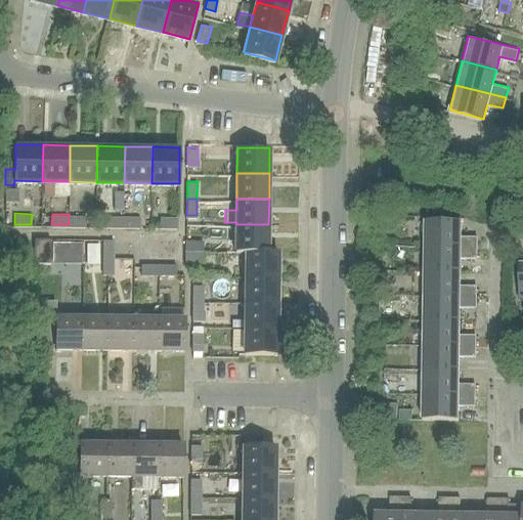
[(69,214),(69,224),(86,225),(86,215),(69,214)]
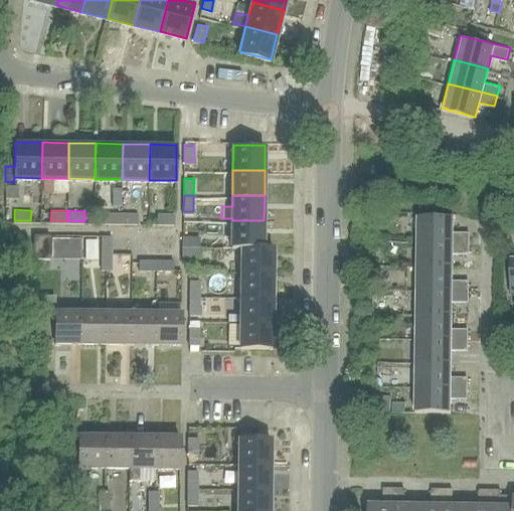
[(121,222),(121,212),(105,211),(104,221),(121,222)]
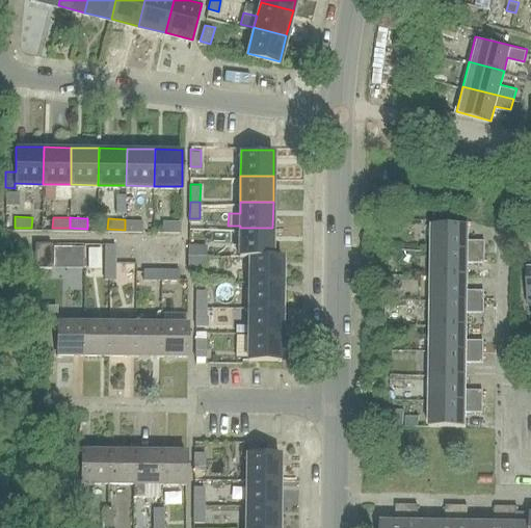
[(125,219),(125,230),(142,230),(142,219),(125,219)]
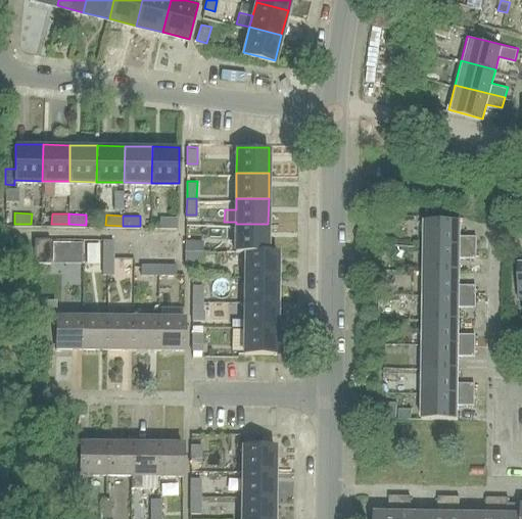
[(178,216),(160,216),(160,227),(178,227),(178,216)]
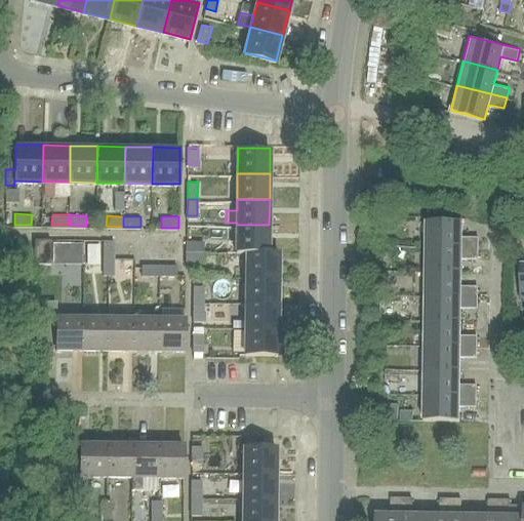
[(428,219),(427,245),(479,246),(479,235),(462,235),(462,219),(428,219)]
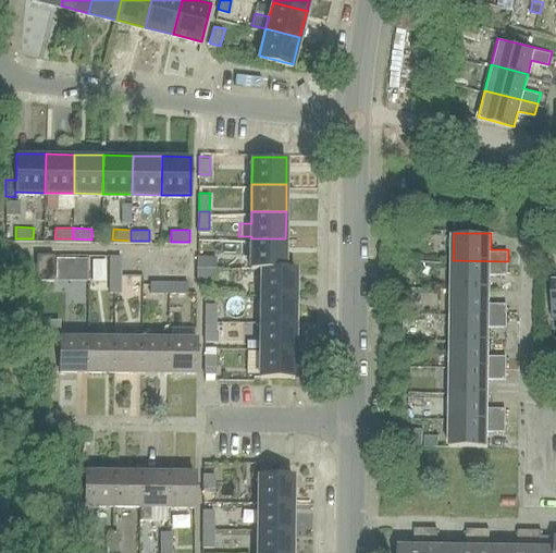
[(251,238),(250,267),(261,267),(261,266),(285,266),(285,265),(285,238),(251,238)]
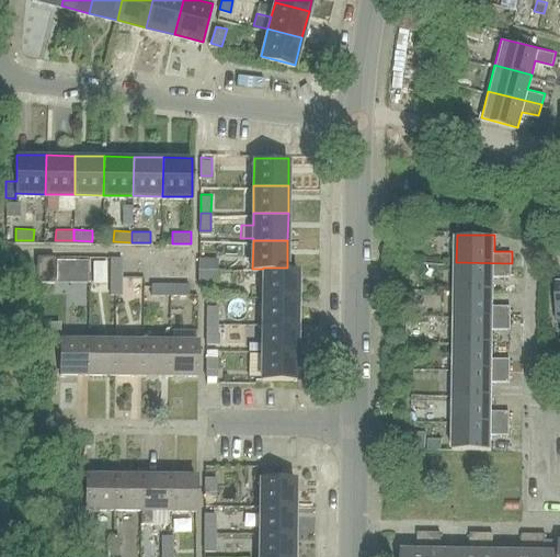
[(55,281),(55,254),(37,254),(37,281),(55,281)]
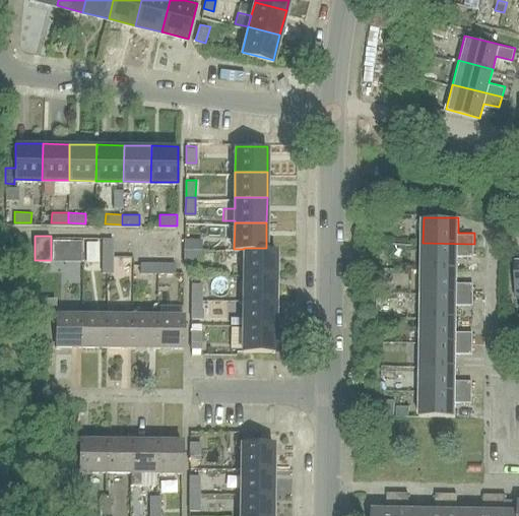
[(103,253),(113,254),(114,237),(104,236),(103,253)]
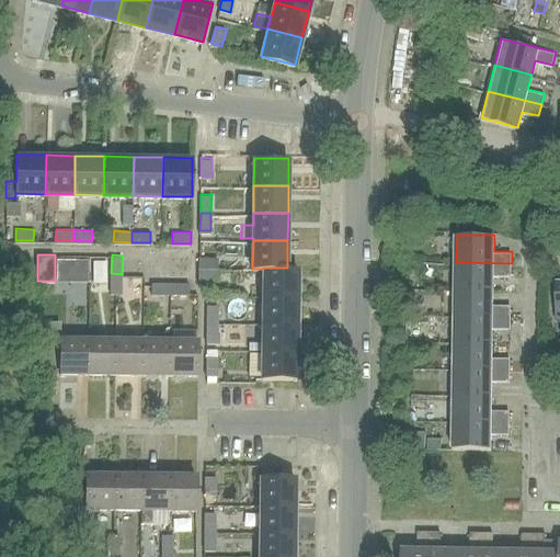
[(218,257),(200,257),(198,279),(217,279),(218,257)]
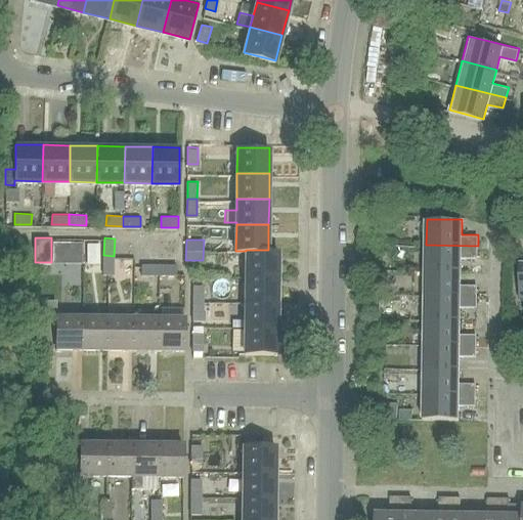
[(53,241),(53,262),(69,262),(69,241),(53,241)]
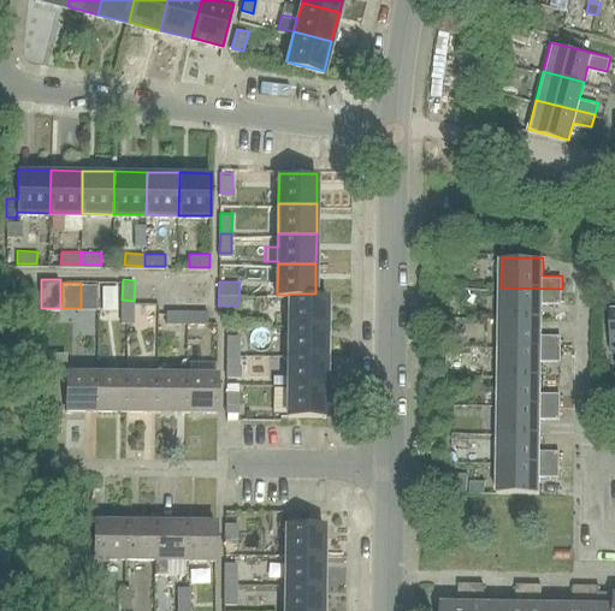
[(102,285),(104,309),(118,309),(118,285),(102,285)]
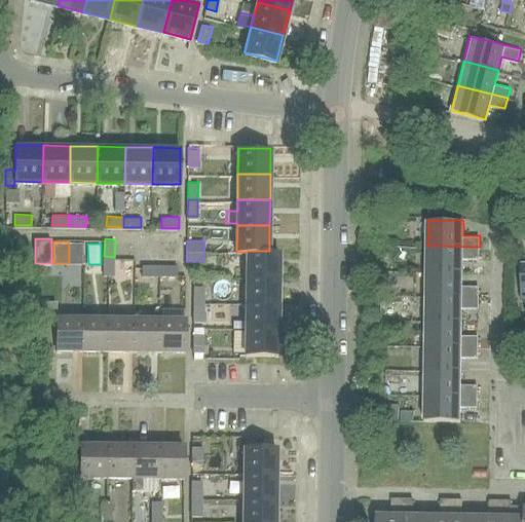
[(427,246),(427,270),(463,270),(463,257),(480,257),(480,247),(427,246)]
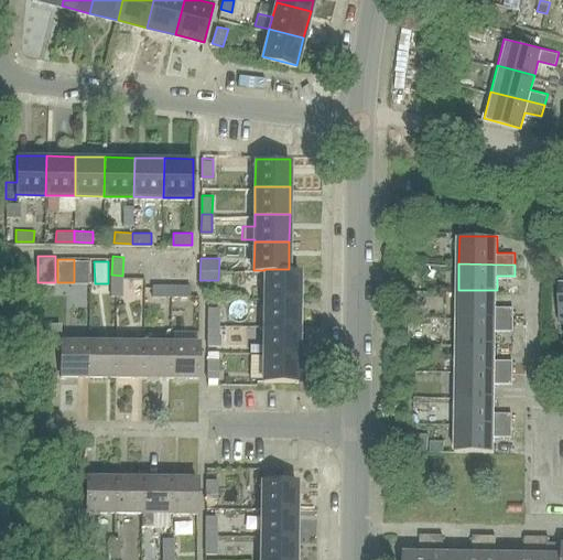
[(264,295),(300,295),(301,268),(289,268),(289,269),(264,269),(264,270),(264,295)]
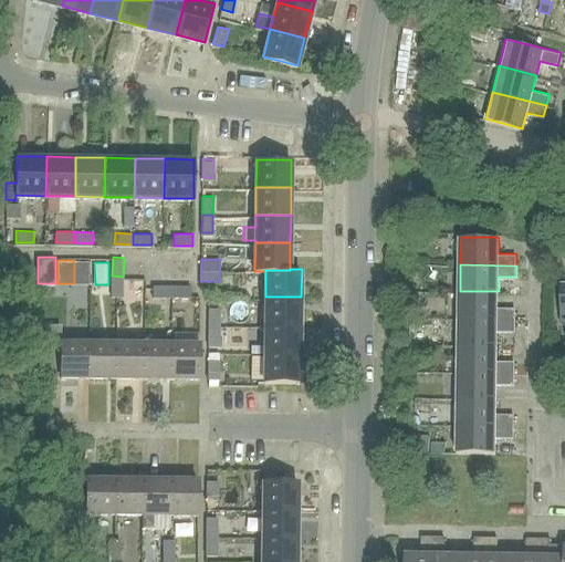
[(123,295),(123,277),(112,276),(112,294),(123,295)]
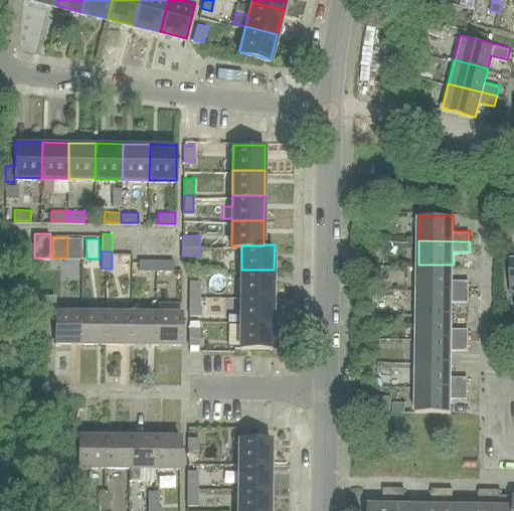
[(157,269),(157,259),(140,259),(140,269),(157,269)]
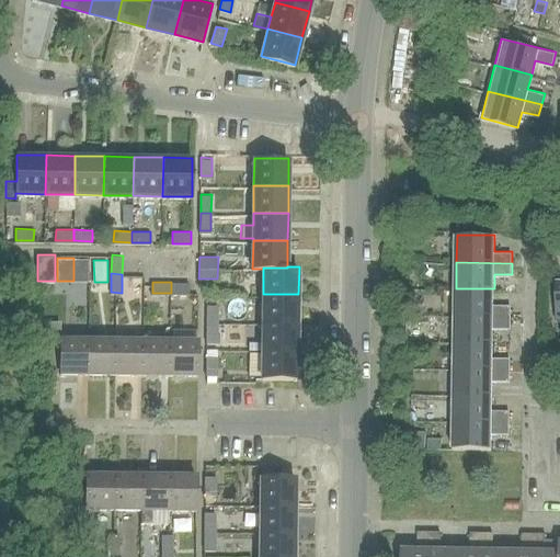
[(171,282),(171,293),(190,293),(190,282),(171,282)]
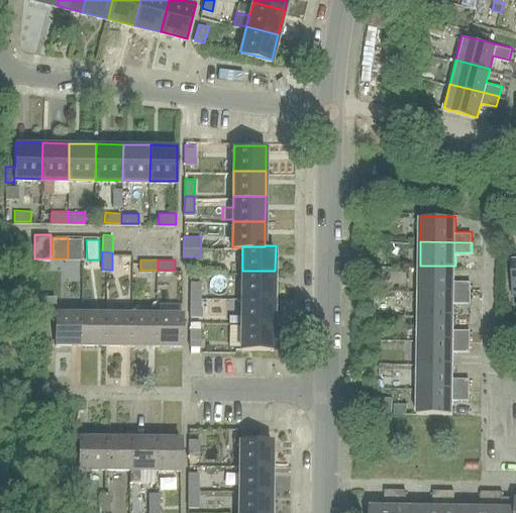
[(420,266),(420,289),(472,290),(472,280),(454,280),(455,266),(420,266)]
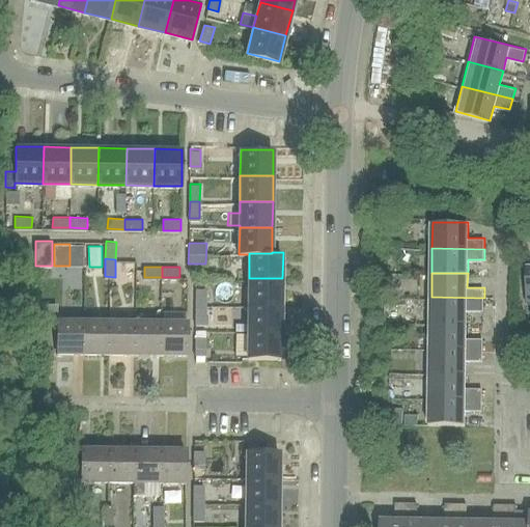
[(282,304),(282,278),(249,278),(248,304),(282,304)]
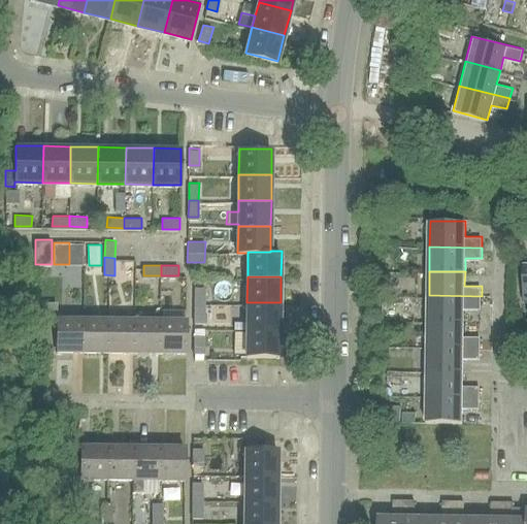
[(195,304),(205,304),(205,288),(195,287),(195,304)]
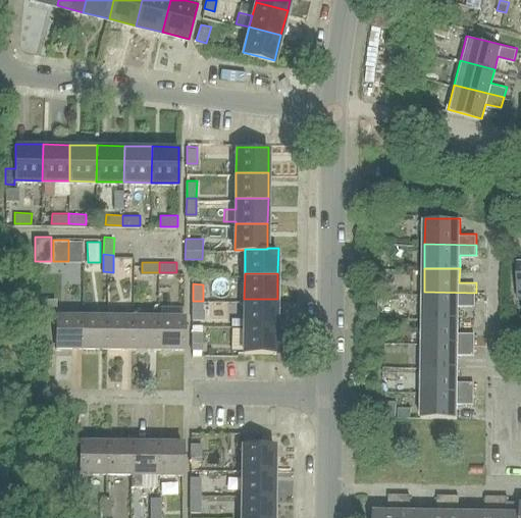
[(424,292),(424,317),(459,317),(459,303),(476,303),(476,293),(424,292)]
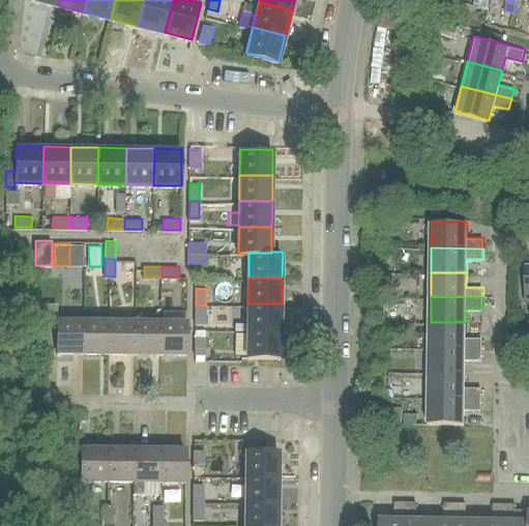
[(247,303),(247,329),(282,329),(282,303),(247,303)]
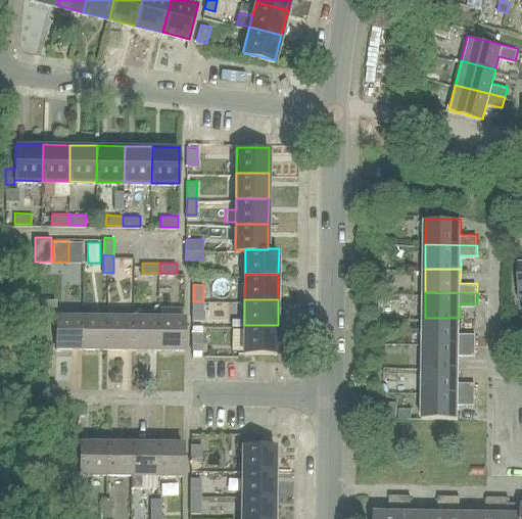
[(202,319),(203,301),(193,301),(192,319),(202,319)]
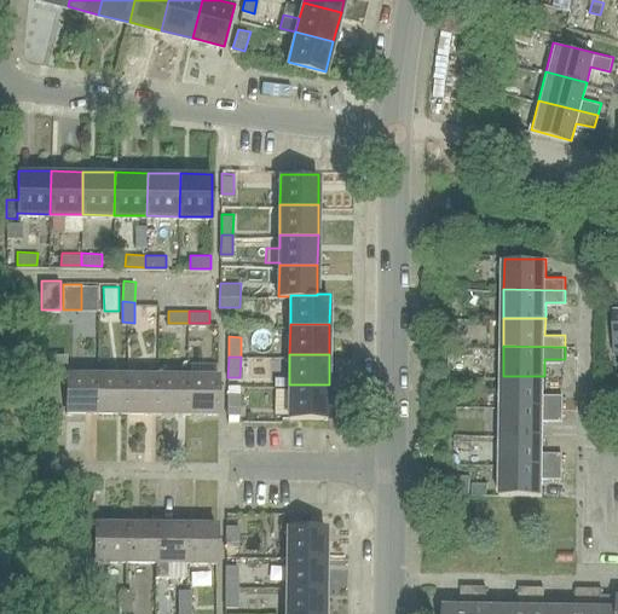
[(218,412),(219,375),(204,375),(204,365),(188,365),(188,375),(188,412),(218,412)]
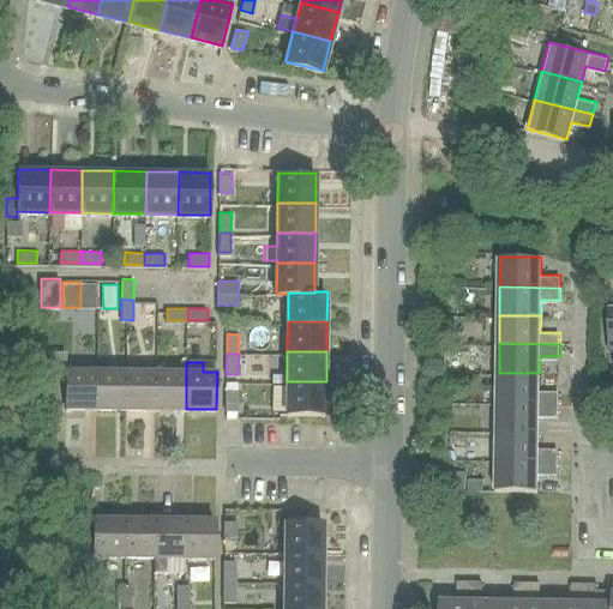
[(66,369),(48,369),(52,402),(66,402),(66,401),(66,369)]
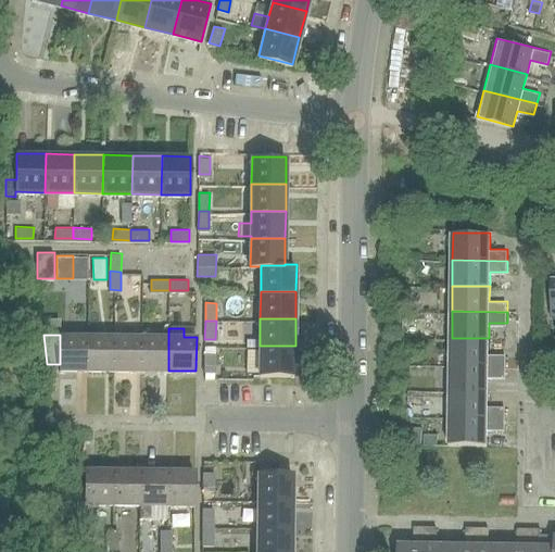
[(87,369),(88,336),(60,335),(60,363),(60,364),(60,369),(87,369)]
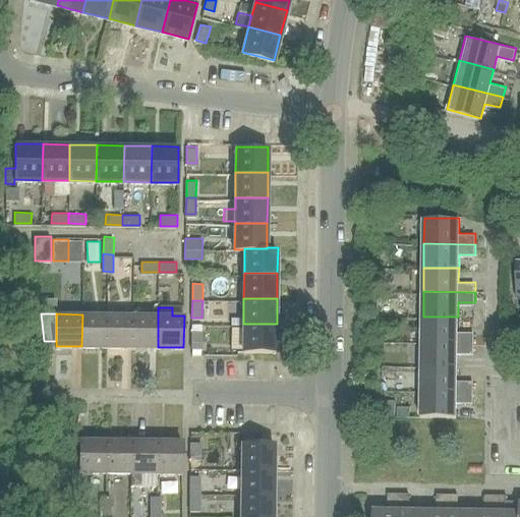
[(107,346),(108,314),(82,314),(81,346),(107,346)]
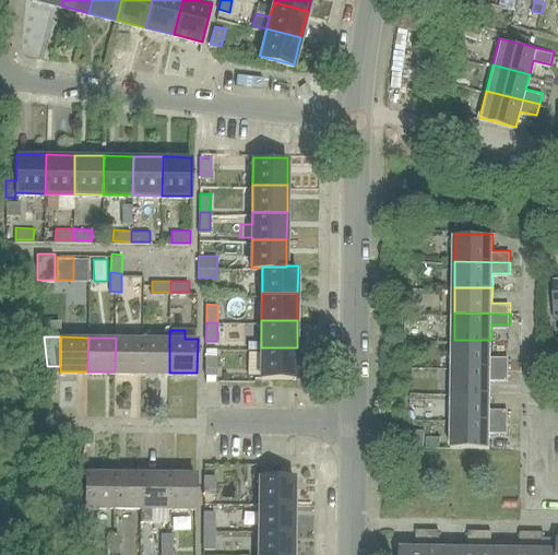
[(142,373),(142,338),(116,338),(115,372),(142,373)]
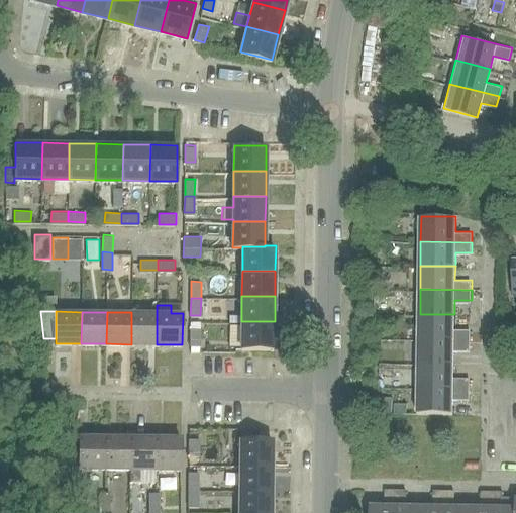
[(157,344),(157,313),(131,312),(131,344),(157,344)]
